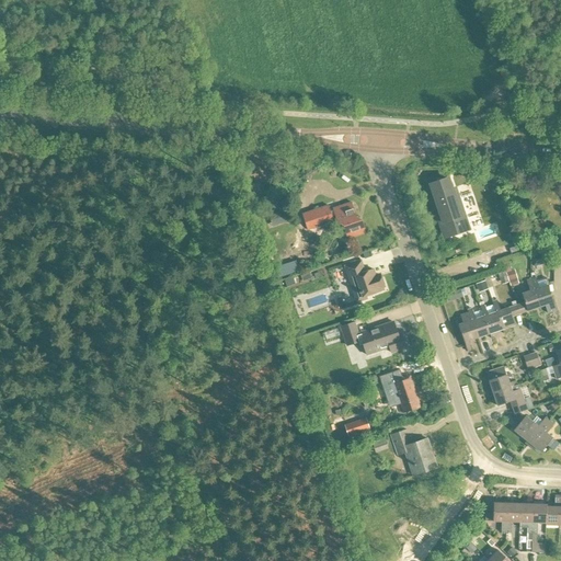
[(445,239),(468,231),(465,225),(468,224),(457,187),(454,189),(450,180),(437,179),(437,180),(439,180),(439,184),(432,186),(431,186),(435,199),(432,201),(445,239)]
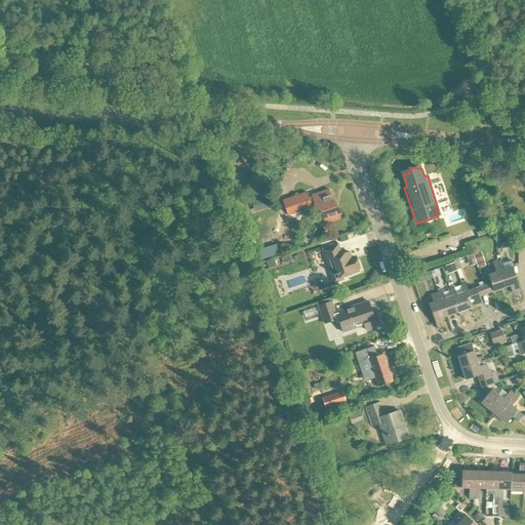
[(329,189),(312,195),(309,196),(308,192),(283,200),(288,215),(297,212),(295,208),(314,202),(318,213),(323,216),(326,224),(344,217),(339,205),(334,202),(329,189)]
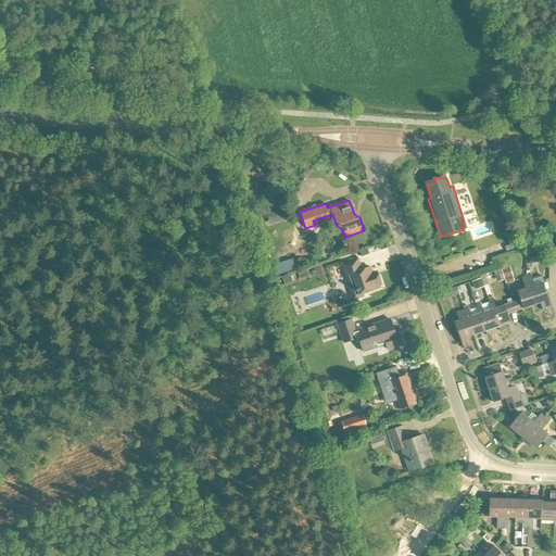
[(285,219),(280,206),(269,210),(270,212),(266,214),(269,225),(285,219)]
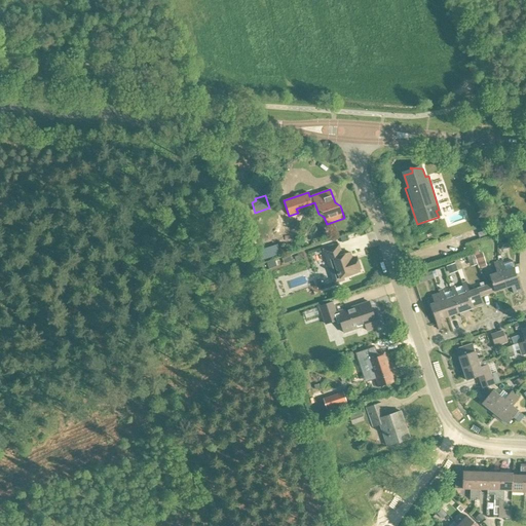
[(498,239),(500,250),(517,247),(514,236),(498,239)]
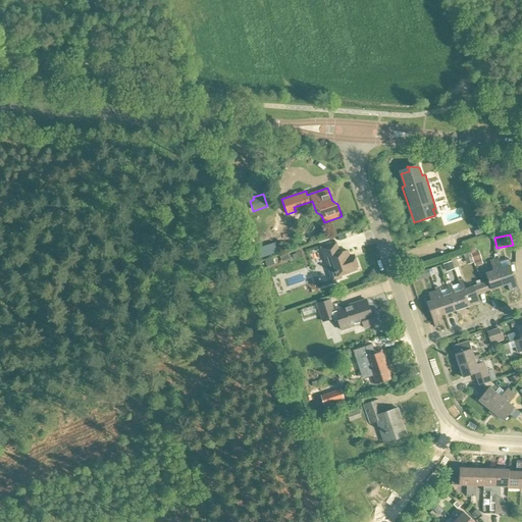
[(350,257),(348,251),(340,253),(336,242),(321,247),(332,281),(342,278),(341,275),(358,270),(357,268),(358,267),(354,255),(350,257)]
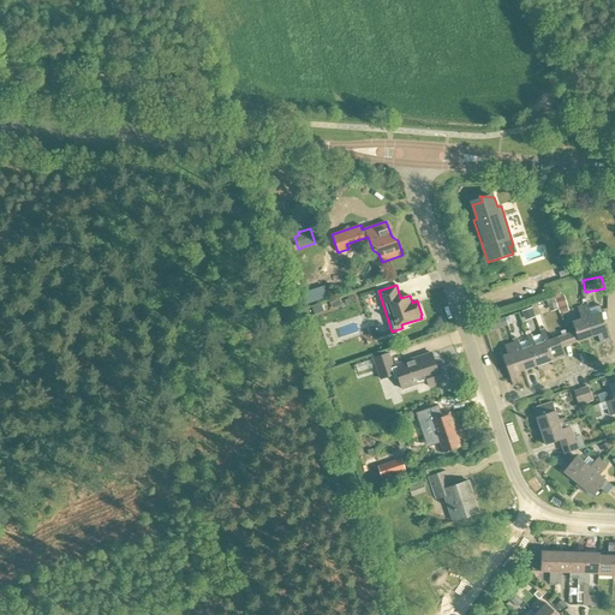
[(316,292),(306,294),(308,302),(318,299),(316,292)]
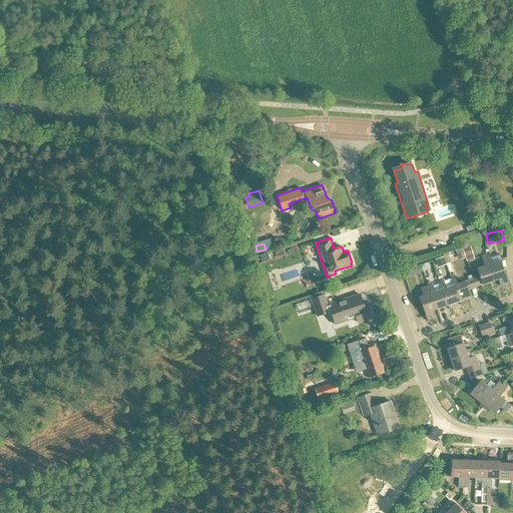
[(470,246),(463,248),(466,258),(473,255),(470,246)]
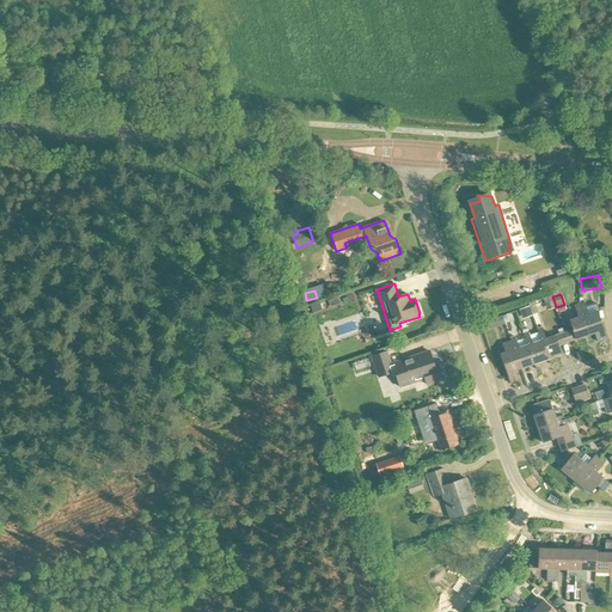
[(543,299),(546,311),(555,308),(551,299),(550,297),(543,299)]
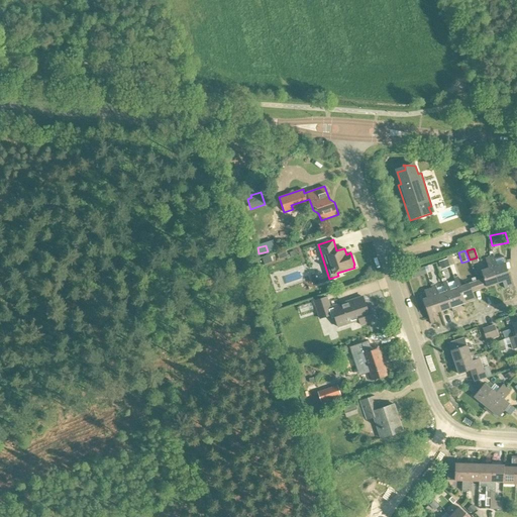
[(277,254),(279,260),(287,257),(285,251),(277,254)]
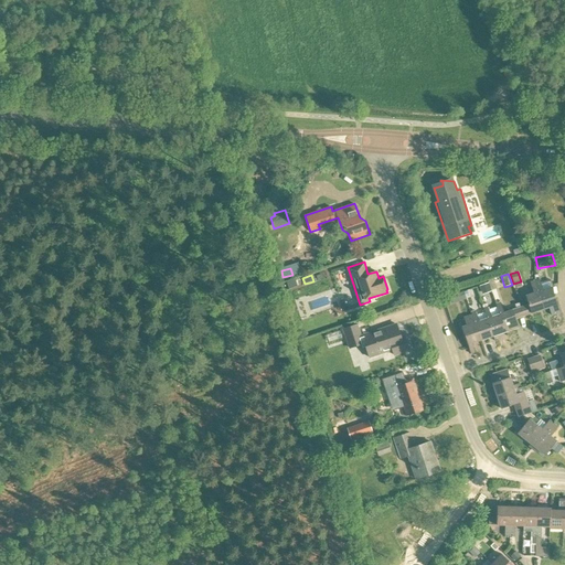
[(535,281),(545,309),(550,308),(552,316),(561,312),(552,287),(543,290),(540,279),(535,281)]
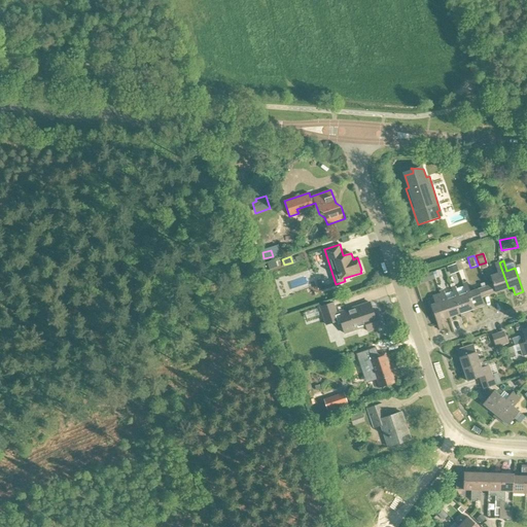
[(267,264),(269,270),(277,268),(275,261),(267,264)]
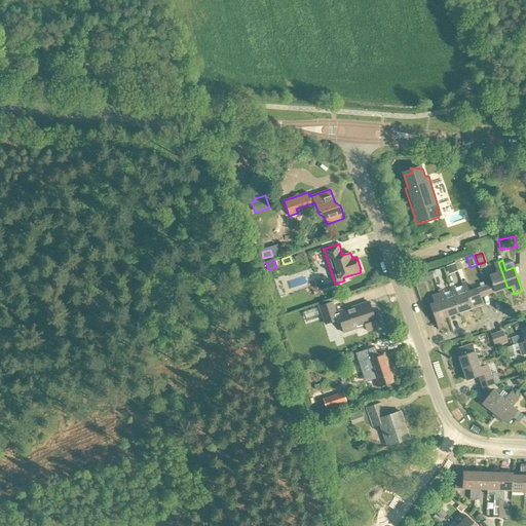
[(484,282),(485,286),(488,294),(508,288),(498,262),(494,263),(497,273),(490,275),(493,284),(488,286),(487,280),(484,282)]
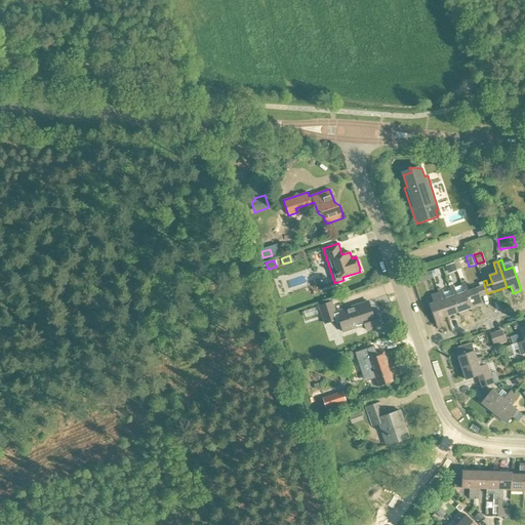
[(456,272),(453,264),(446,267),(448,275),(456,272)]
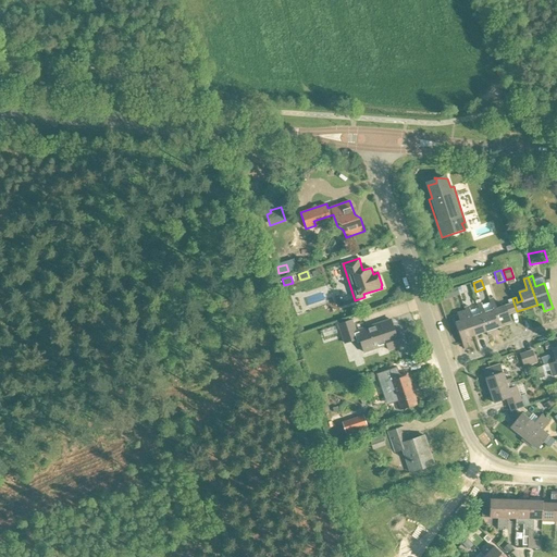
[(459,296),(457,288),(443,293),(445,300),(459,296)]
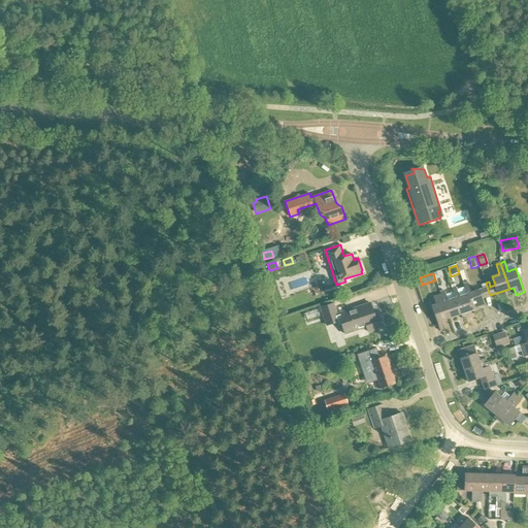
[(483,298),(490,295),(487,287),(482,289),(471,293),(468,283),(464,285),(467,294),(473,310),(485,306),(483,298)]
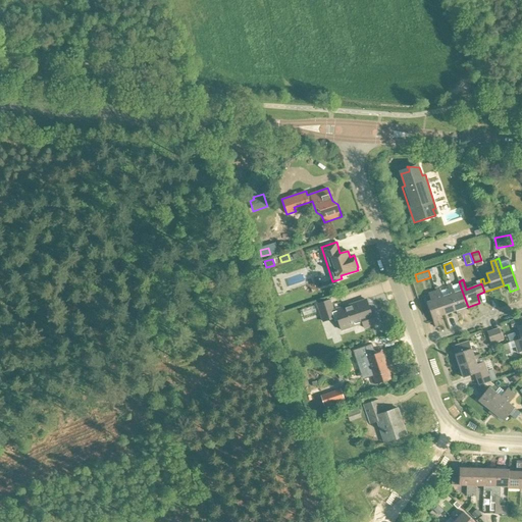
[(456,311),(468,307),(462,291),(454,294),(450,280),(446,282),(451,295),(456,311)]
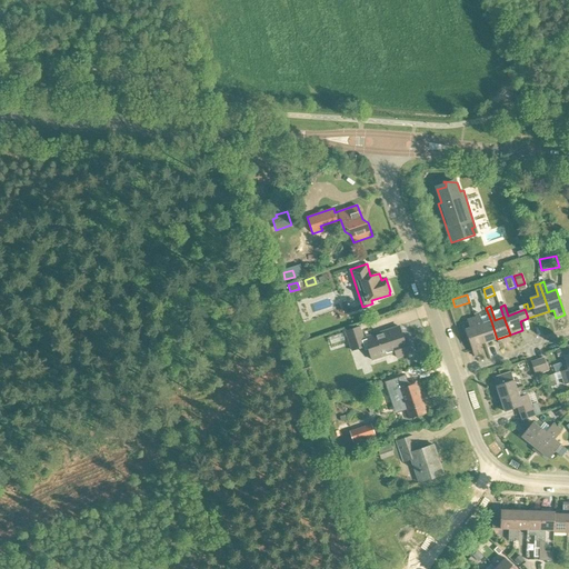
[(497,339),(491,321),(482,323),(479,313),(475,315),(476,317),(485,342),(497,339)]
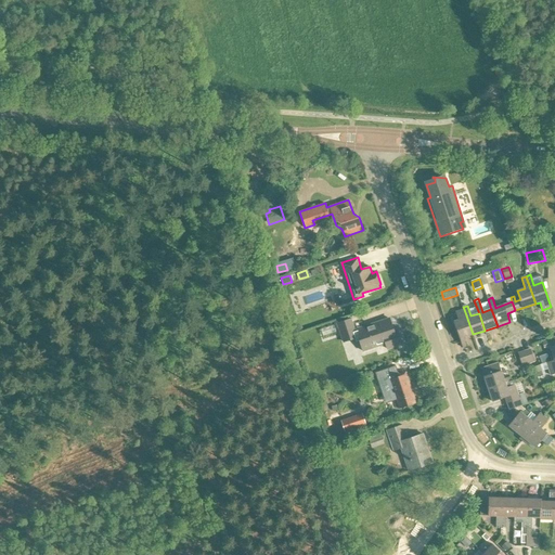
[(464,337),(473,334),(464,309),(455,312),(459,320),(454,321),(463,347),(467,346),(464,337)]
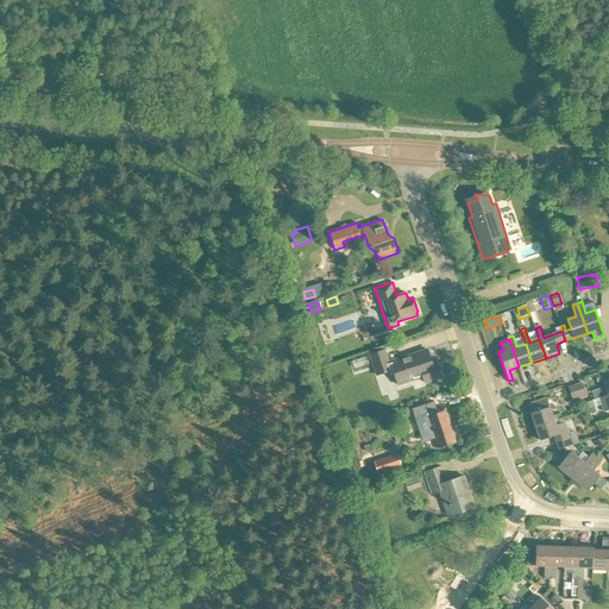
[(412,381),(422,377),(425,383),(440,378),(435,363),(432,364),(427,350),(393,362),(394,364),(390,365),(385,350),(370,356),(377,376),(390,371),(393,376),(395,375),(399,385),(412,381)]
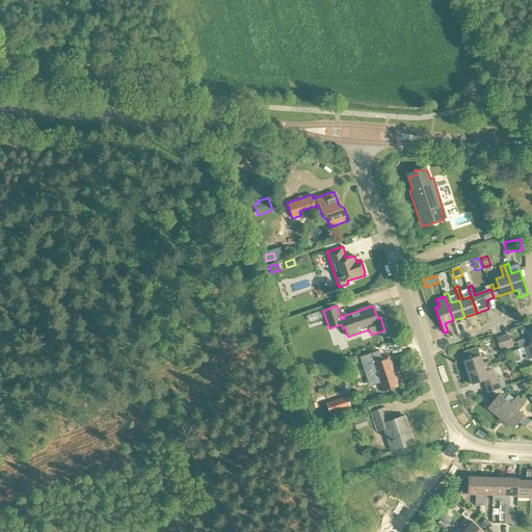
[(291,319),(291,327),(309,327),(309,318),(291,319)]
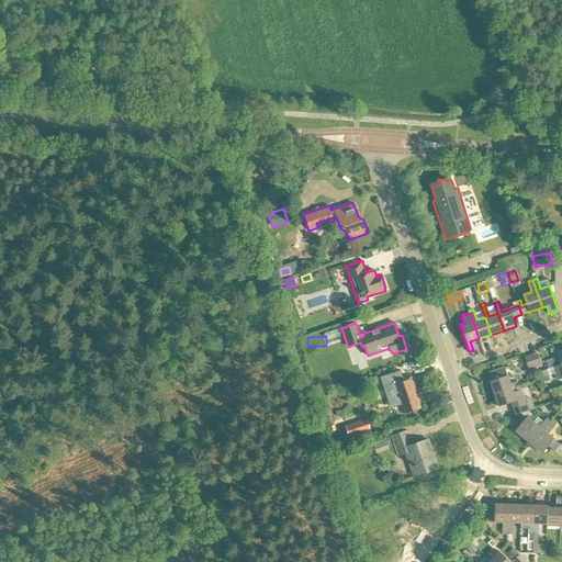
[(557,361),(559,366),(561,364),(561,341),(549,346),(551,352),(557,350),(560,360),(557,361)]
